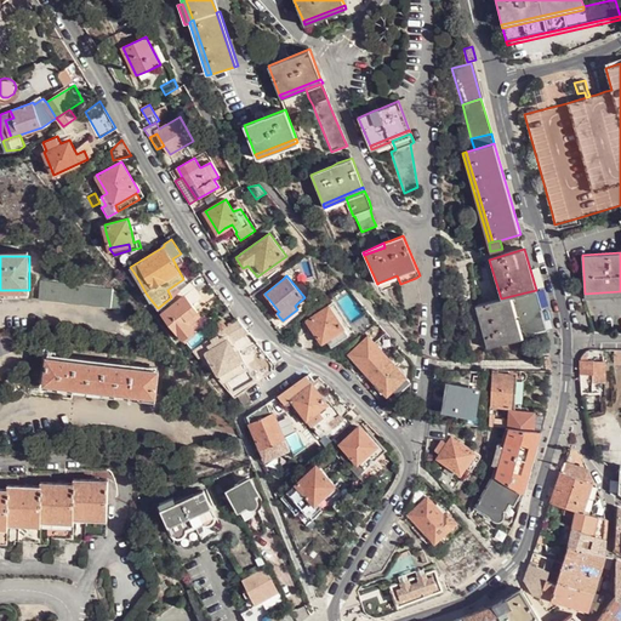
[(416,278),(400,284),(406,309),(421,303),(416,278)]
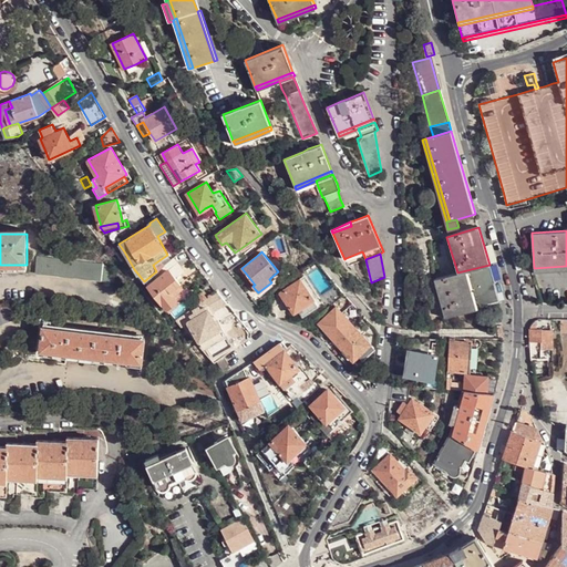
[(37,274),(102,280),(102,276),(115,277),(116,271),(103,264),(39,256),(37,274)]
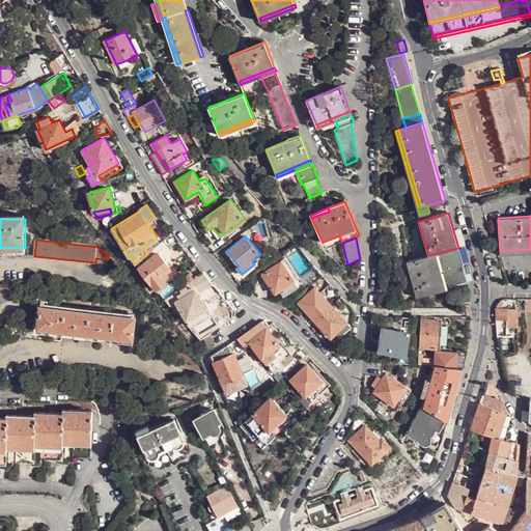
[(146,254),(155,248),(150,243),(143,248),(146,254)]
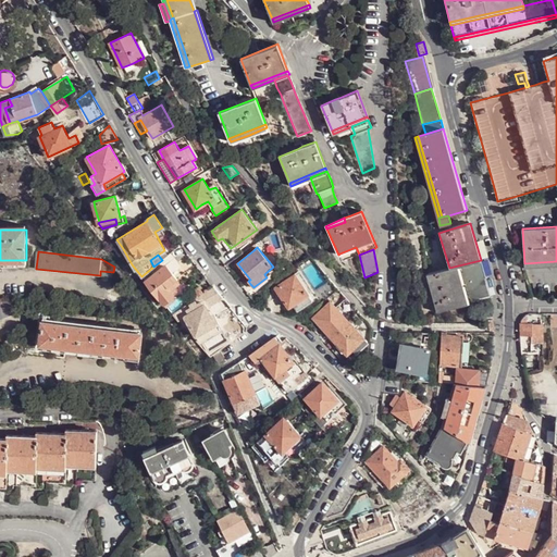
[(145,281),(163,302),(181,289),(177,284),(180,282),(172,272),(181,265),(177,261),(175,258),(145,281)]
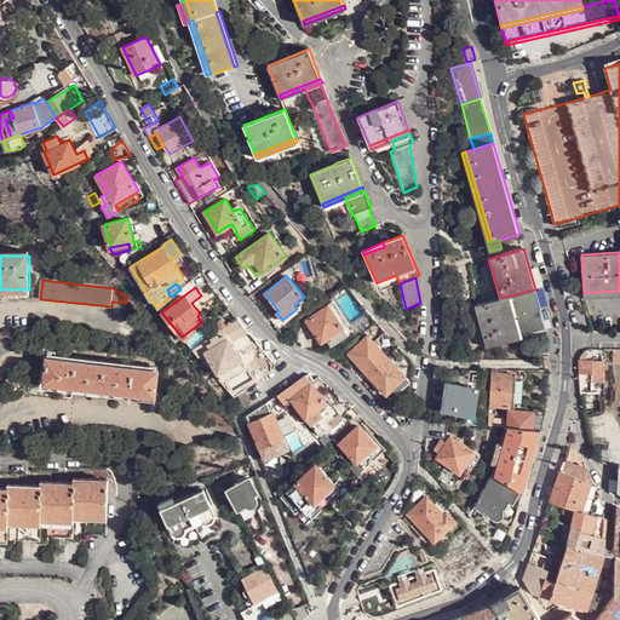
[(546,331),(535,290),(500,298),(475,305),(478,315),(482,315),(482,320),(480,321),(487,346),(522,337),(546,331)]
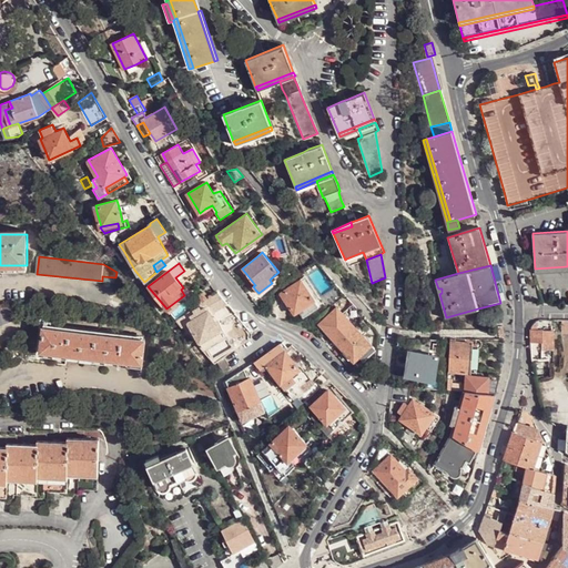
[(297,281),(312,302),(316,300),(302,279),(297,281)]
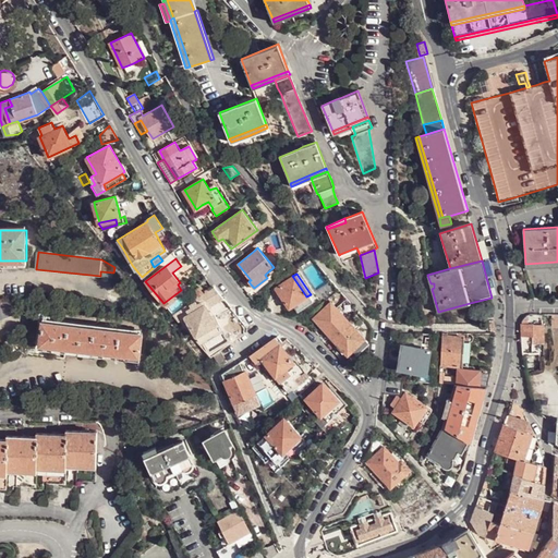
[(295,305),(306,296),(292,276),(276,287),(282,298),(290,308),(295,305)]
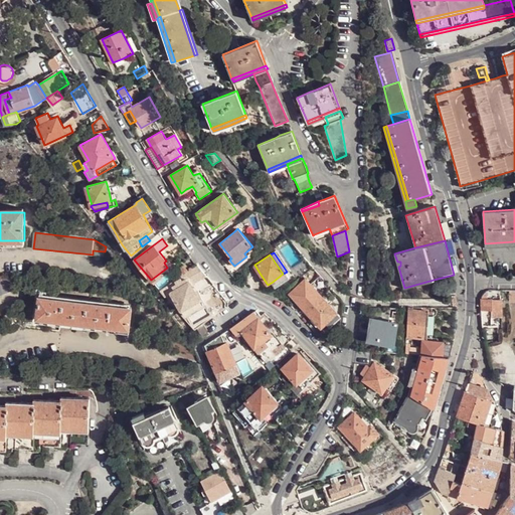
[(303,266),(307,272),(313,267),(308,262),(303,266)]
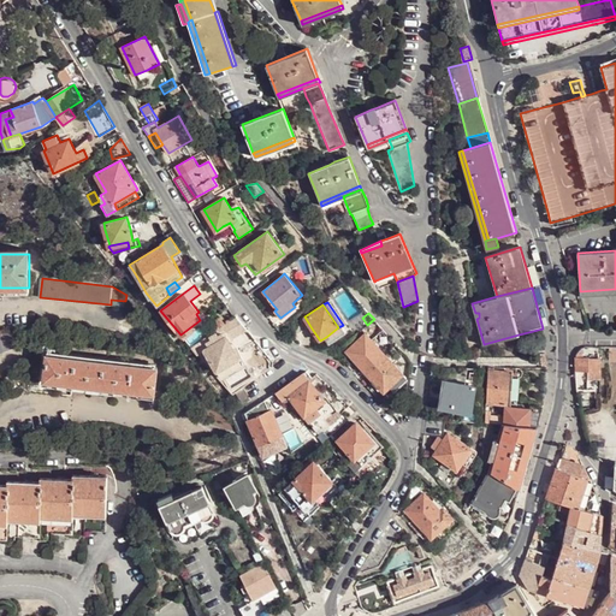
[(220,327),(226,323),(221,315),(215,320),(220,327)]
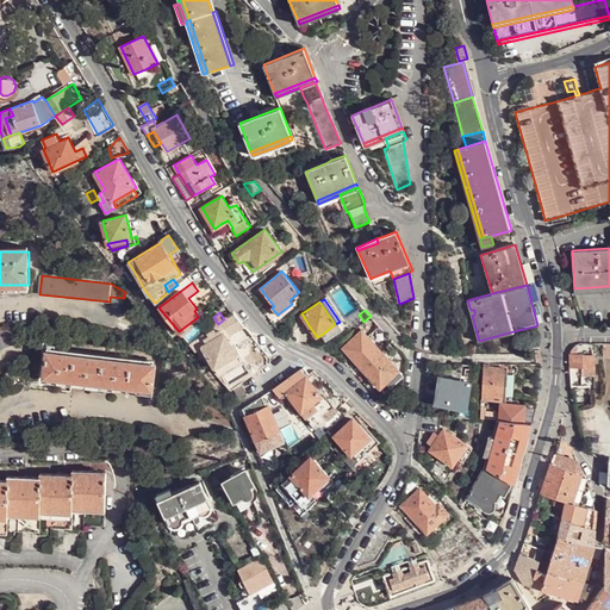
[(238,319),(234,313),(229,317),(229,318),(207,331),(190,343),(198,352),(204,348),(216,367),(225,362),(237,356),(226,334),(242,325),(238,319)]
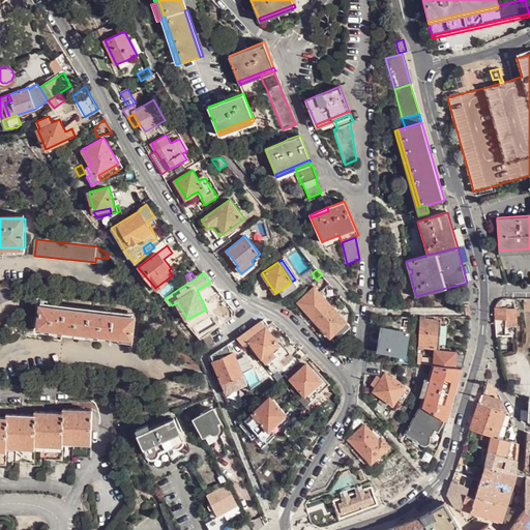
[(0,302),(17,297),(11,283),(0,286),(0,302)]
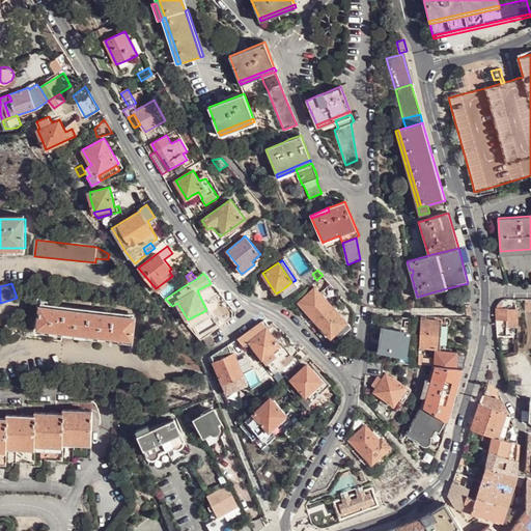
[(302,292),(295,299),(335,341),(343,334),(351,326),(327,300),(328,297),(324,294),(323,295),(315,287),(305,296),(302,292)]
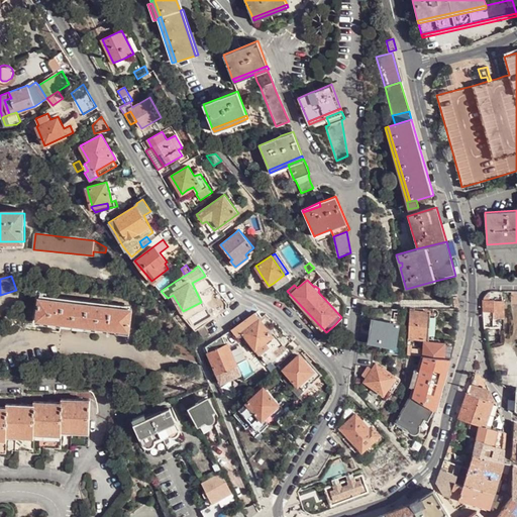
[(43,295),(43,297),(130,308),(130,305),(43,295)]
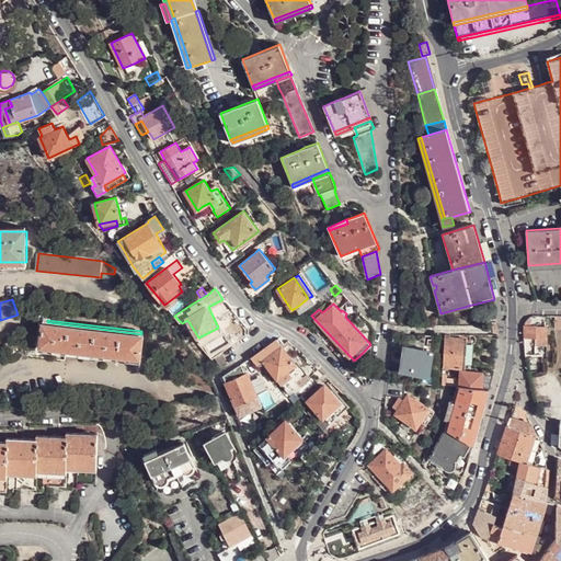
[(39,346),(141,358),(145,334),(141,334),(47,322),(42,322),(39,346)]
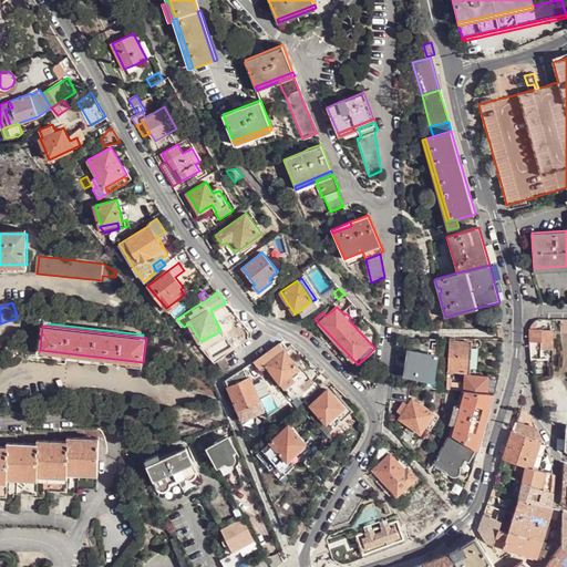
[(543,330),(529,330),(529,342),(553,342),(554,331),(543,330)]
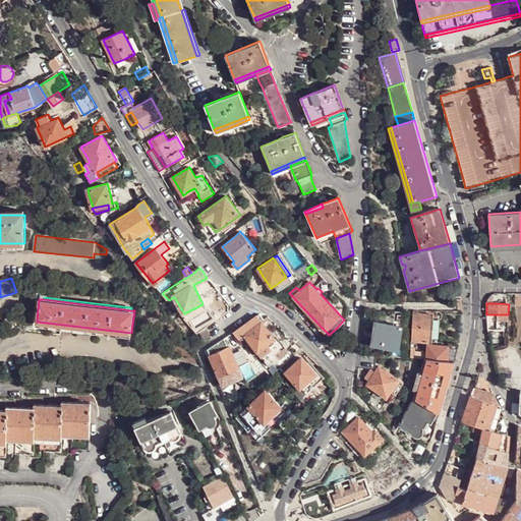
[(194,313),(192,309),(184,313),(186,317),(194,313)]
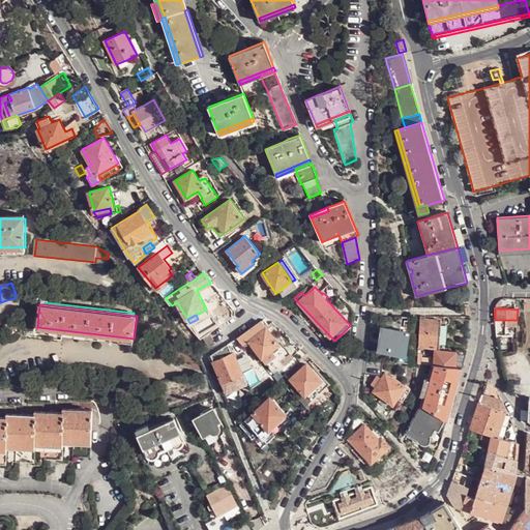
[(425,316),(420,316),(418,346),(439,347),(440,319),(424,319),(425,316)]
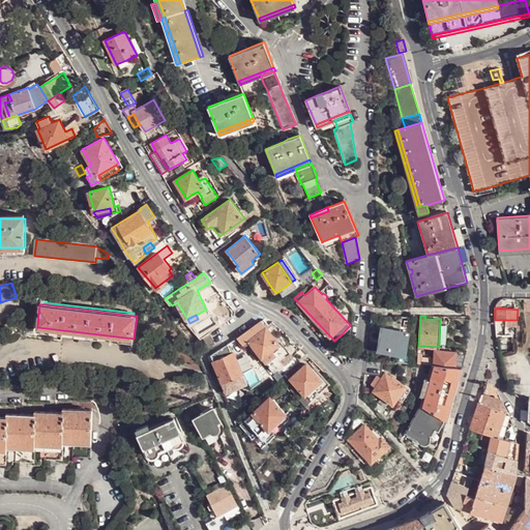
[(262,319),(237,337),(245,346),(249,342),(270,369),(275,366),(278,370),(294,357),(283,344),(281,344),(271,331),(277,326),(275,324),(273,321),(267,326),(262,319)]
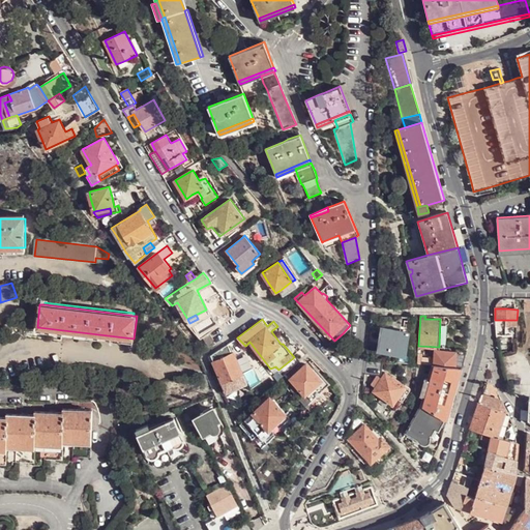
[(410,330),(383,326),(382,334),(379,351),(406,355),(410,330)]
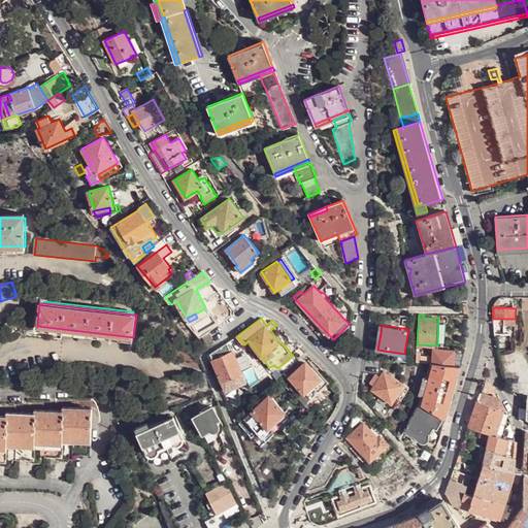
[(133,340),(133,337),(37,326),(36,329),(133,340)]
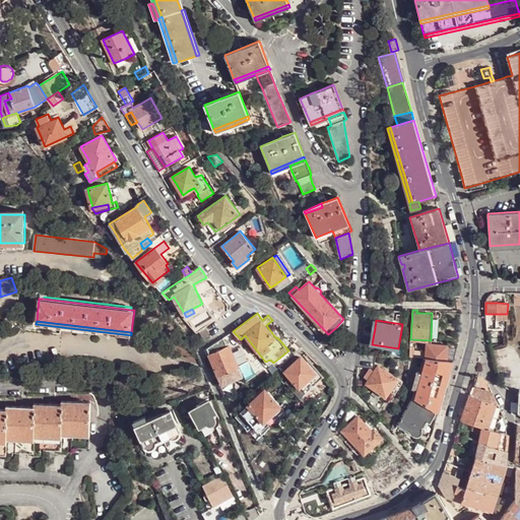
[(205,328),(199,332),(205,341),(211,337),(205,328)]
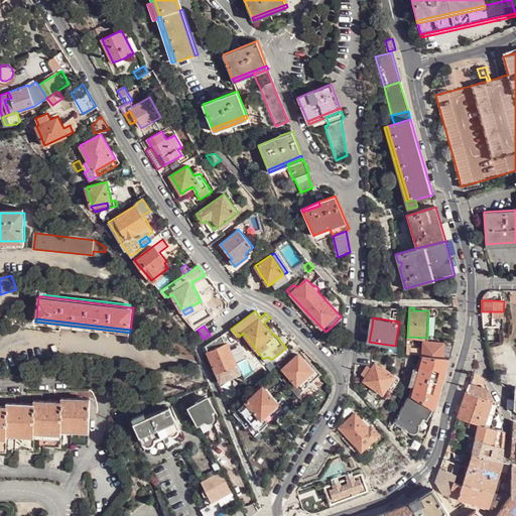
[(203,347),(205,352),(207,351),(221,382),(241,374),(236,361),(228,343),(225,344),(224,339),(222,335),(203,347)]
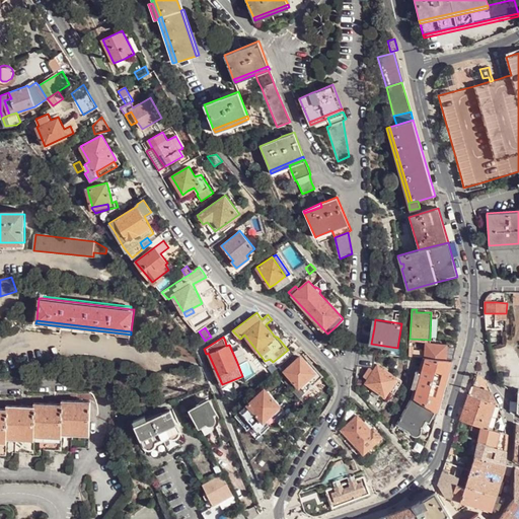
[(437,344),(436,358),(453,359),(457,342),(453,342),(448,341),(447,344),(437,344)]
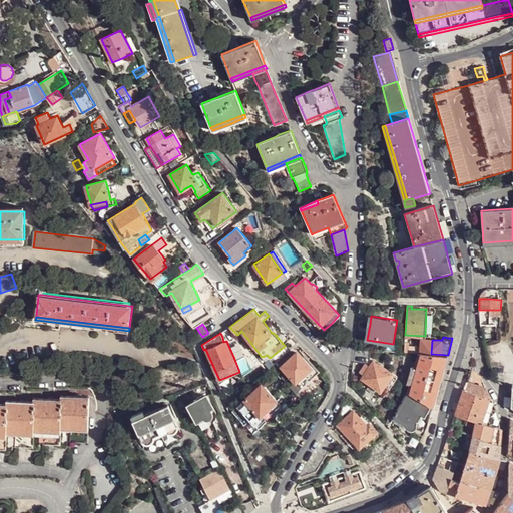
[(297,343),(292,338),(286,343),(290,349),(297,343)]
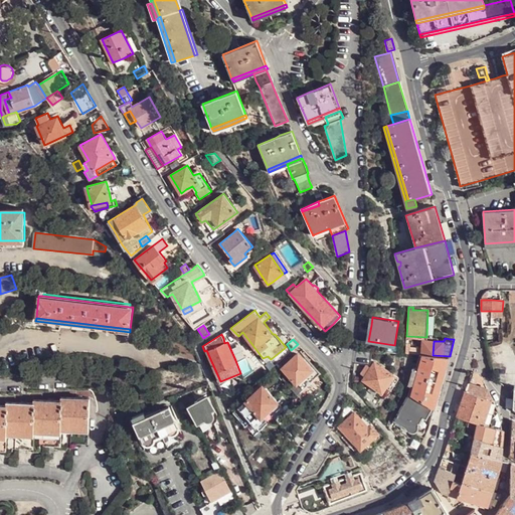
[(422,349),(421,354),(433,355),(434,341),(434,340),(422,340),(422,349)]
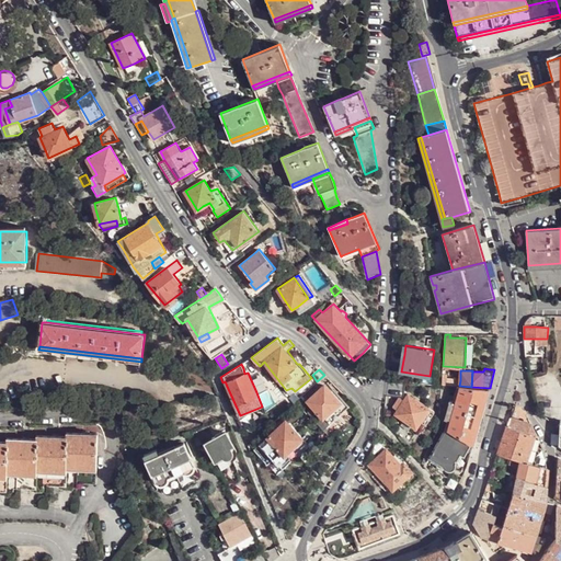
[(405,382),(388,381),(388,396),(404,397),(405,382)]
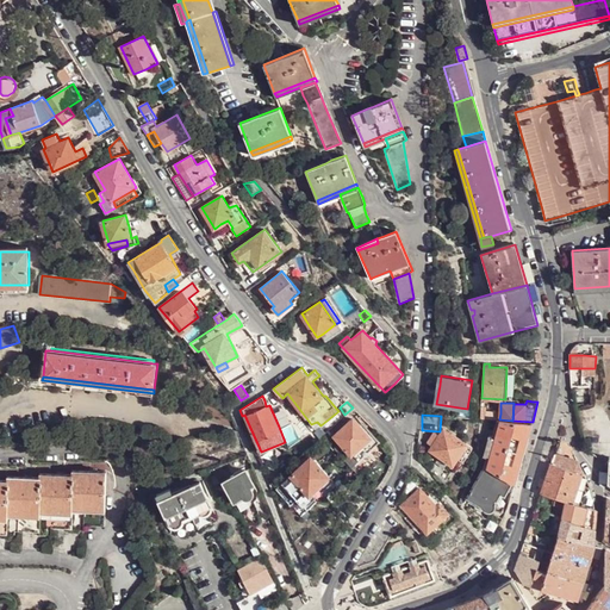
[(348,459),(356,467),(358,465),(358,464),(360,461),(354,454),(371,437),(362,428),(353,418),(334,435),(352,455),(348,459)]
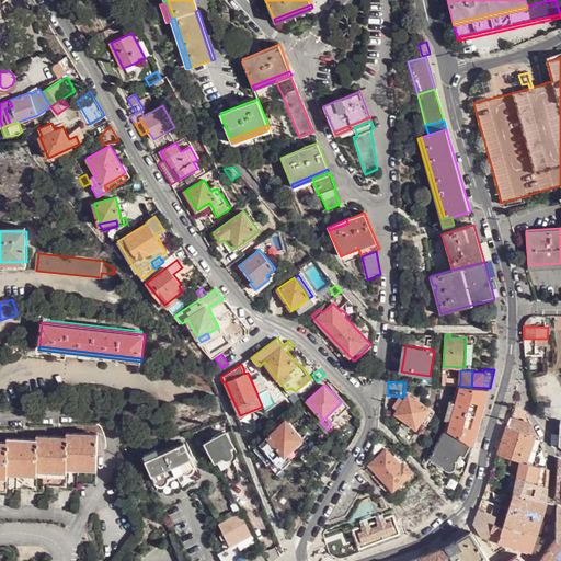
[(450,419),(448,430),(470,442),(470,443),(473,444),(481,415),(490,388),(471,387),(459,386),(455,403),(450,419)]
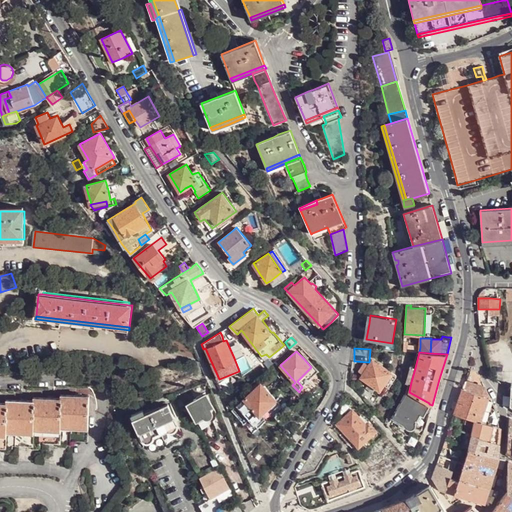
[(392,372),(373,360),(369,365),(365,362),(359,371),(363,374),(362,377),(383,392),(384,389),(386,386),(389,388),(397,376),(392,373),(392,372)]
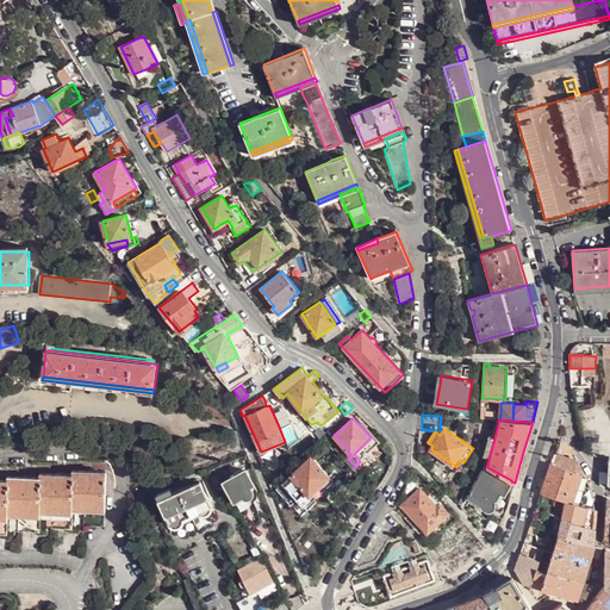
[(484,454),(490,455),(495,439),(489,436),(484,454)]
